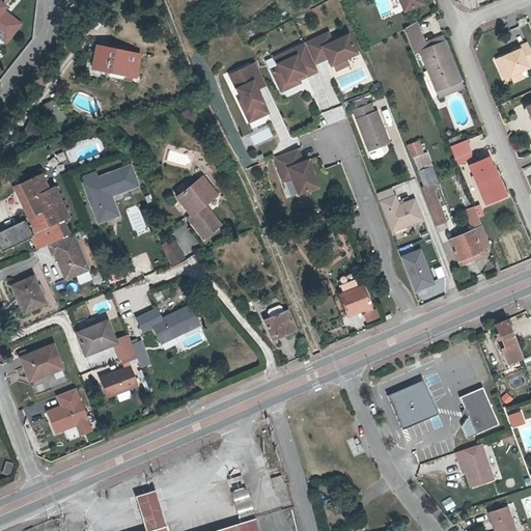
[(402,0),(408,12),(425,6),(423,0),(402,0)]
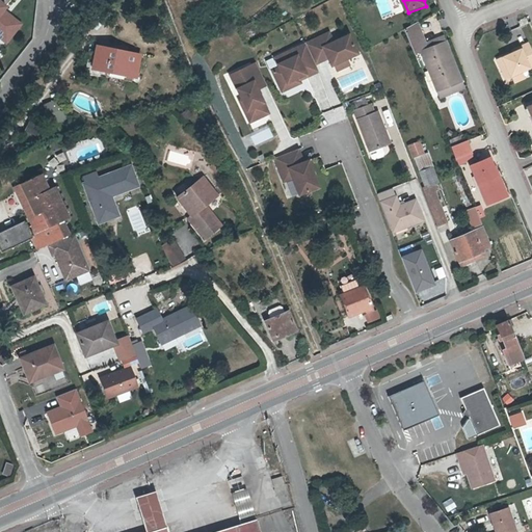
[(0,35),(7,42),(22,28),(4,15),(7,10),(0,4),(0,35)]
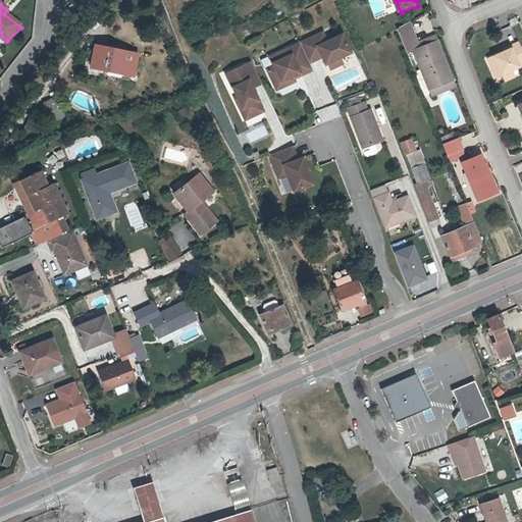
[(248,20),(238,24),(241,33),(251,29),(248,20)]
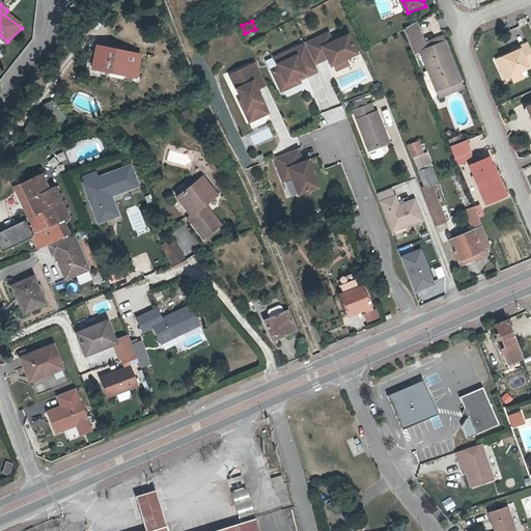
[(437,90),(457,83),(451,65),(454,64),(446,40),(428,48),(416,22),(403,29),(413,53),(422,50),(437,90)]
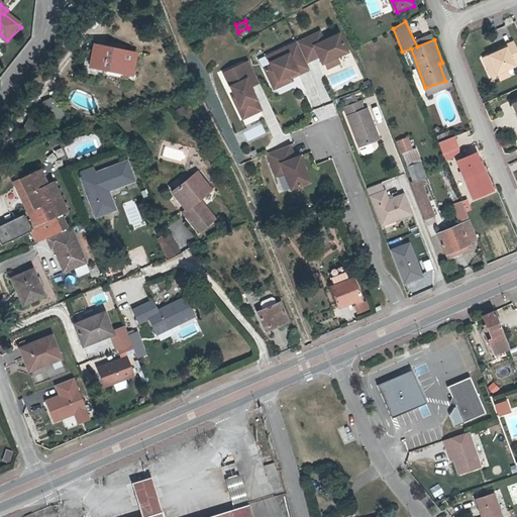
[(7,40),(10,42),(21,27),(7,40)]
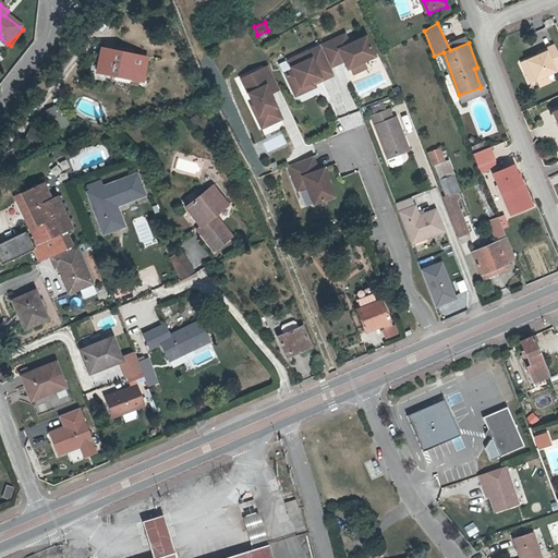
[(348,37),(323,48),(329,65),(343,60),(346,64),(349,72),(351,72),(365,65),(376,60),(367,40),(352,47),(348,37)]
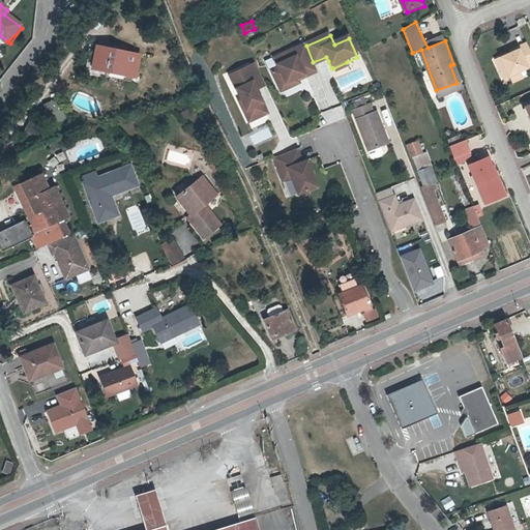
[(501,56),(509,75),(510,74),(513,80),(523,76),(520,69),(528,66),(528,65),(529,64),(529,48),(527,41),(518,46),(519,48),(512,51),(501,56)]
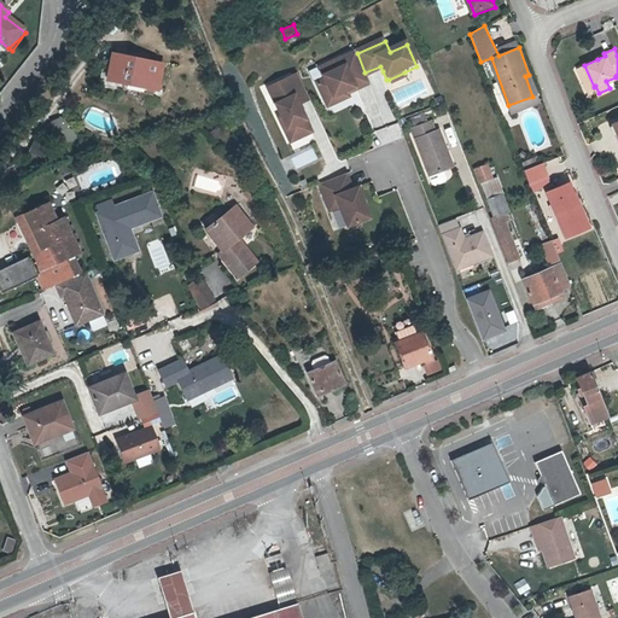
[(105,74),(116,77),(115,81),(149,94),(158,70),(112,53),(105,74)]
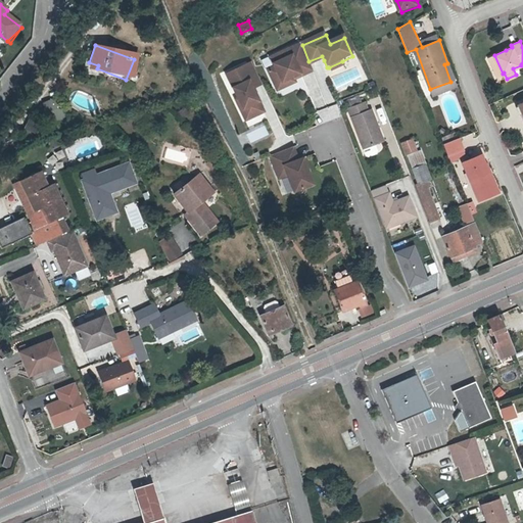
[(302,45),(272,58),(276,67),(268,70),(276,86),(300,76),(301,78),(314,73),(311,65),(308,61),(302,45)]
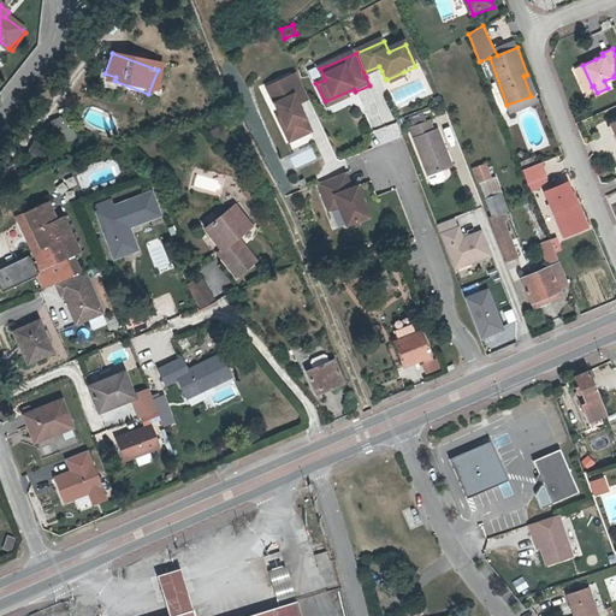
[(592,87),(582,65),(576,67),(587,89),(592,87)]
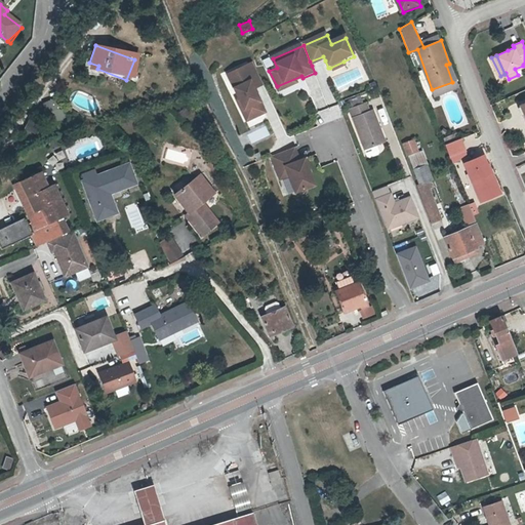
[(323,56),(310,62),(312,66),(325,61),(323,56)]
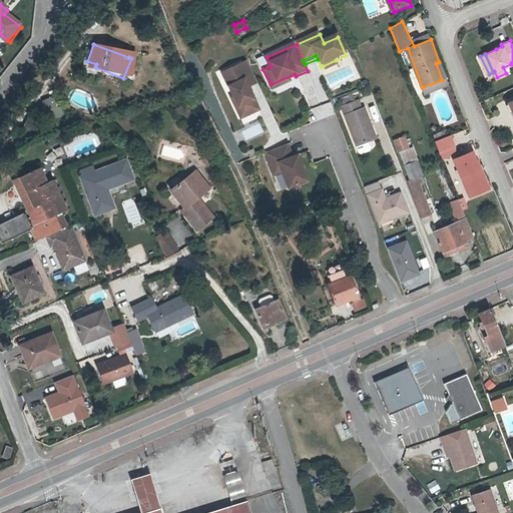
[(336,60),(323,66),(326,71),(339,66),(336,60)]
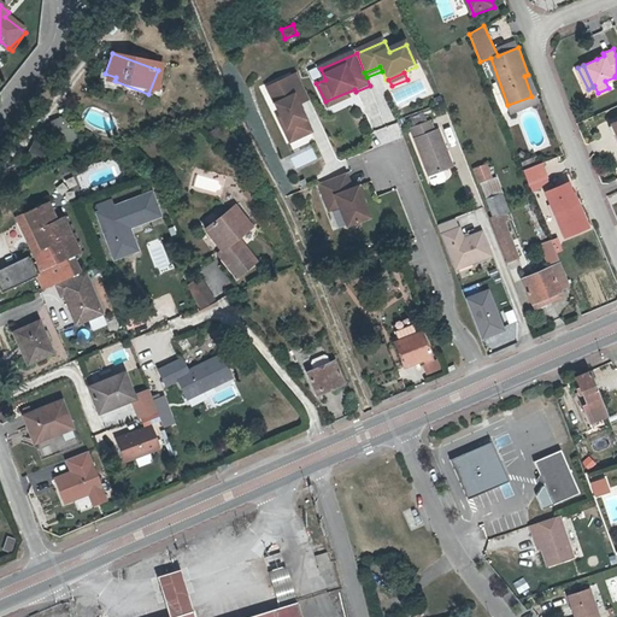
[(298,74),(268,87),(280,116),(277,117),(283,130),(289,127),(295,140),(311,133),(299,105),(310,100),(298,74)]
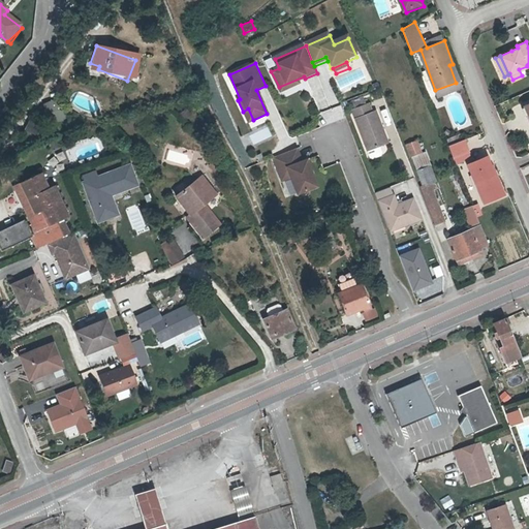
[(456,83),(459,82),(453,64),(449,65),(456,83)]
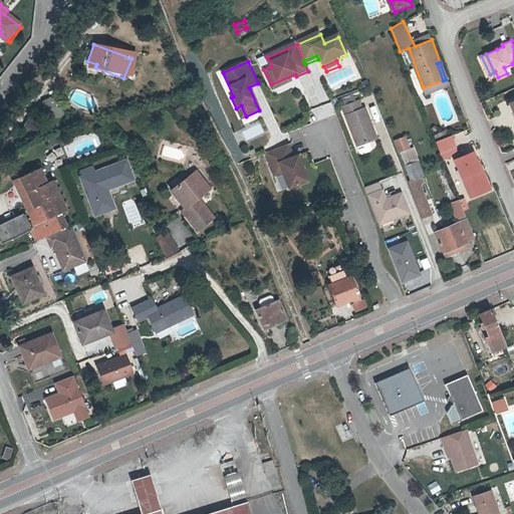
[(295,74),(271,84),(273,89),(291,82),(290,79),(296,76),(295,74)]
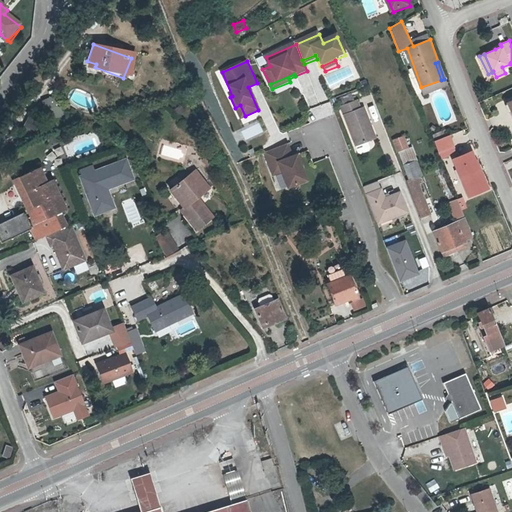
[(445,79),(444,79),(441,80),(421,87),(423,94),(448,85),(445,79)]
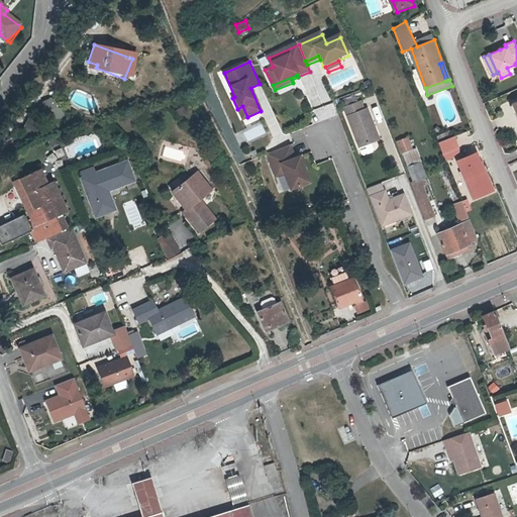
[(53,121),(64,114),(52,96),(41,103),(53,121)]
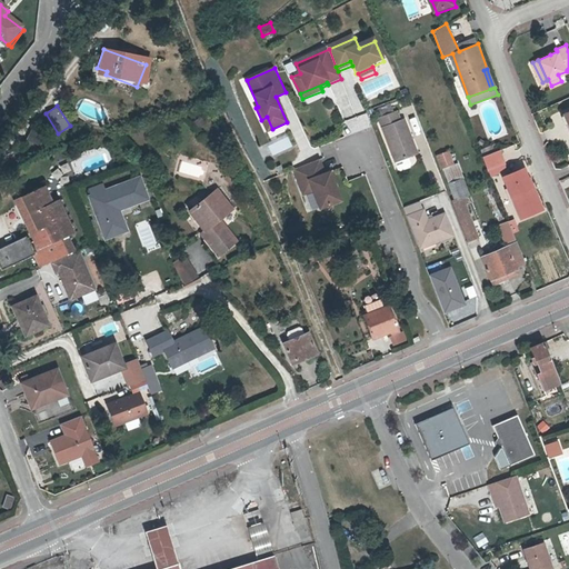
[(409,140),(412,139),(406,120),(401,121),(398,112),(379,119),(396,162),(409,158),(415,156),(409,140)]
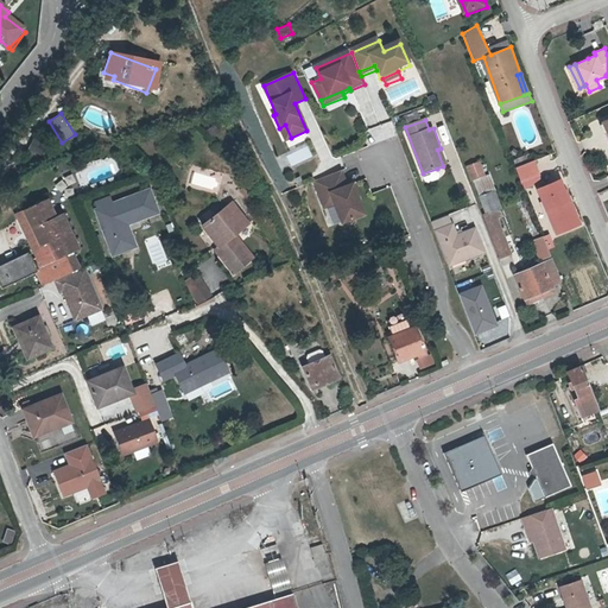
[(393,121),(365,128),(368,144),(397,137),(393,121)]
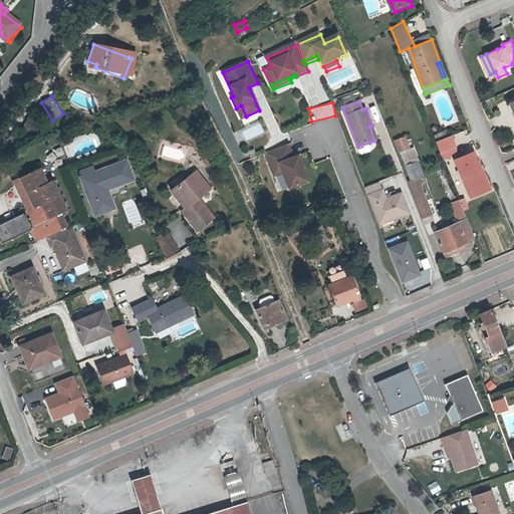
[(241,105),(236,108),(241,118),(246,116),(241,105)]
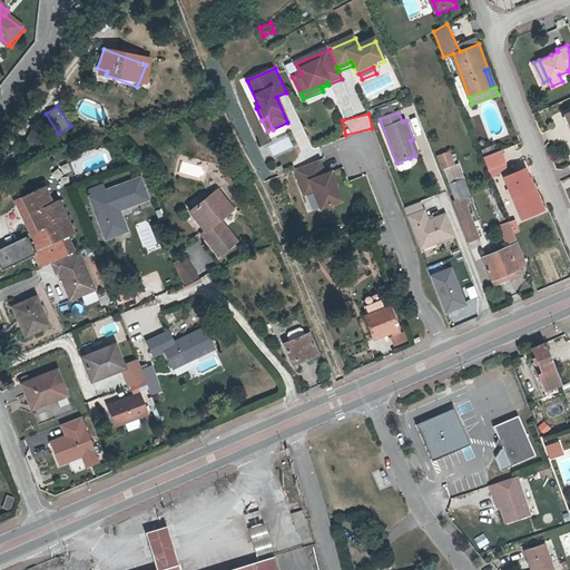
[(410,140),(415,156),(420,155),(413,139),(410,140)]
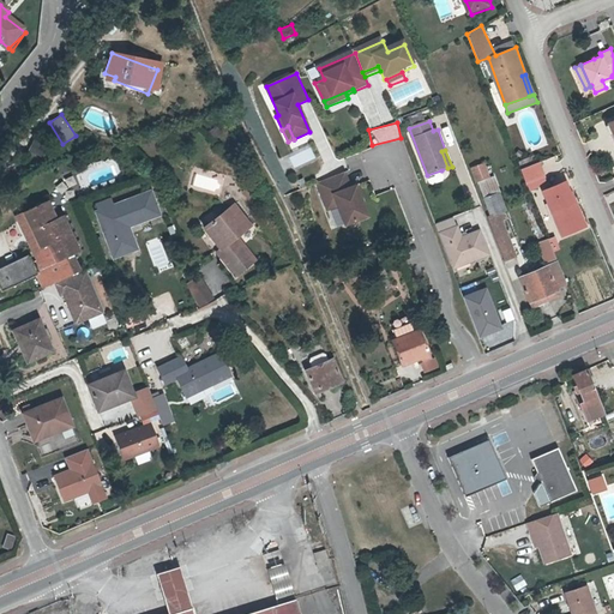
[(522,169),(539,163),(536,157),(519,163),(522,169)]
